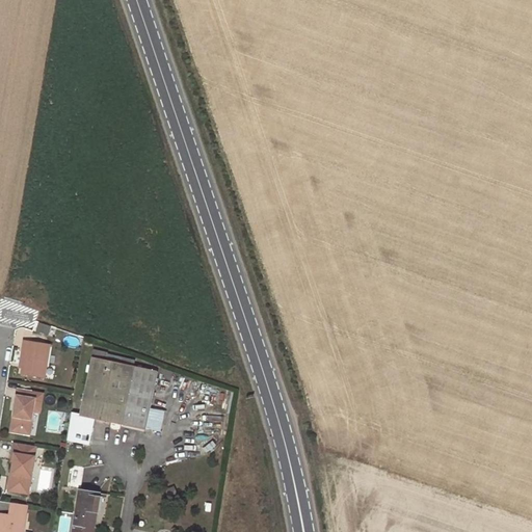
[(52,345),(26,340),(25,349),(27,349),(24,368),(23,373),(46,378),(52,345)]
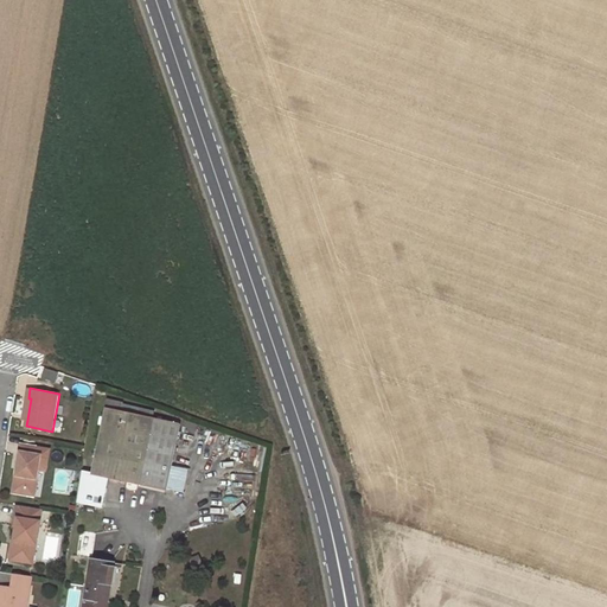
[(121,411),(122,404),(122,402),(107,398),(91,473),(108,477),(127,481),(126,487),(127,492),(136,493),(139,491),(140,485),(166,491),(171,467),(179,426),(153,419),(121,411)]
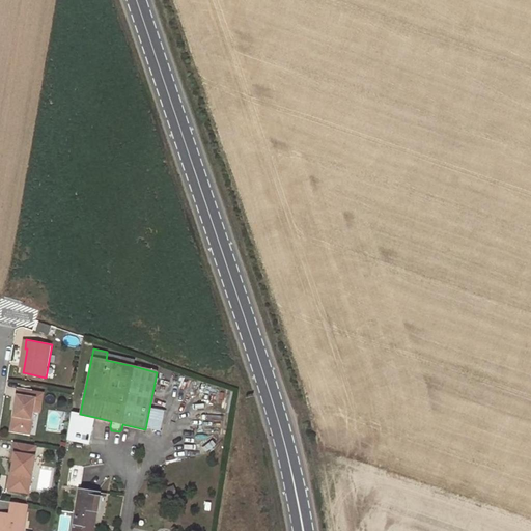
[(136,360),(107,354),(106,360),(134,366),(136,360)]
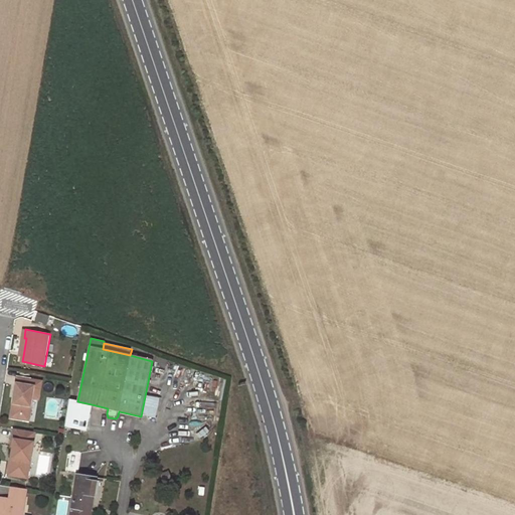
[(43,381),(18,376),(15,395),(17,395),(17,398),(14,397),(11,417),(26,420),(30,397),(33,398),(40,399),(43,381)]
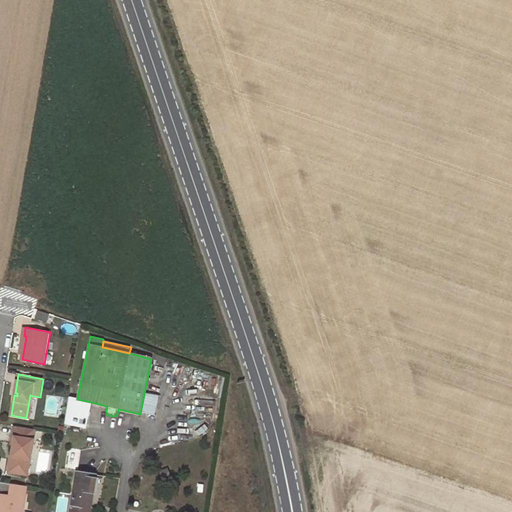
[(144,394),(140,414),(156,417),(160,397),(144,394)]
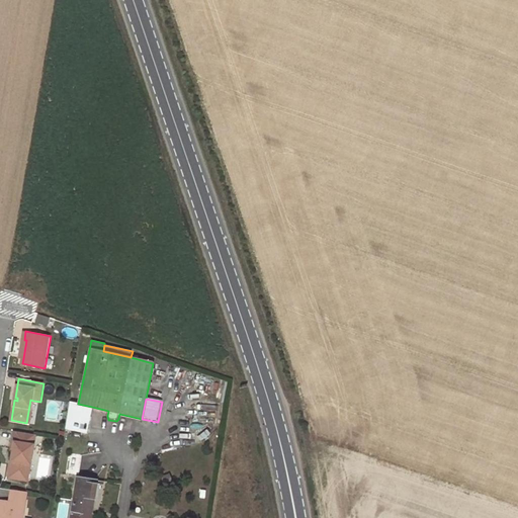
[(78,404),(70,403),(67,426),(87,430),(92,407),(78,404)]
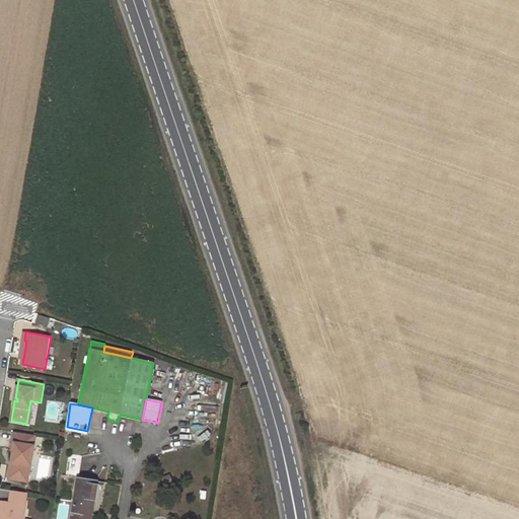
[(16,432),(12,461),(14,462),(12,479),(28,482),(35,436),(16,432)]
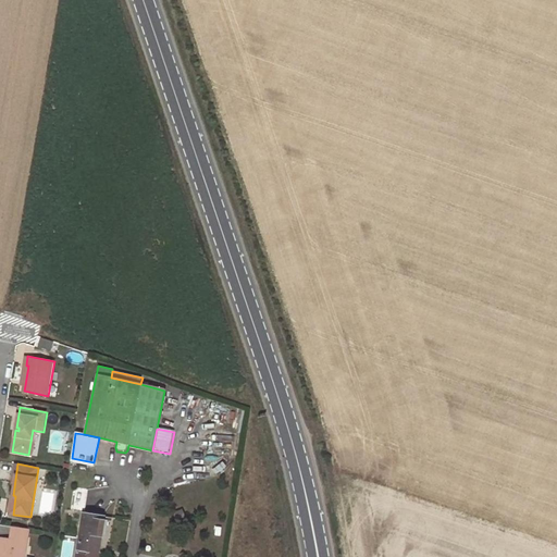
[(104,517),(83,514),(77,551),(95,553),(98,537),(101,539),(104,517)]
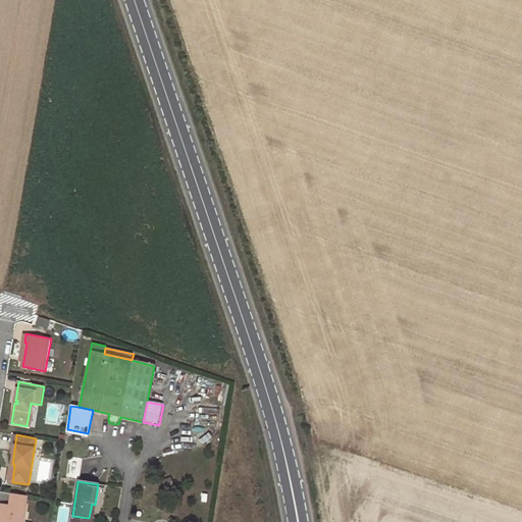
[(23,521),(28,496),(12,492),(11,505),(5,504),(2,519),(2,521),(23,521)]
